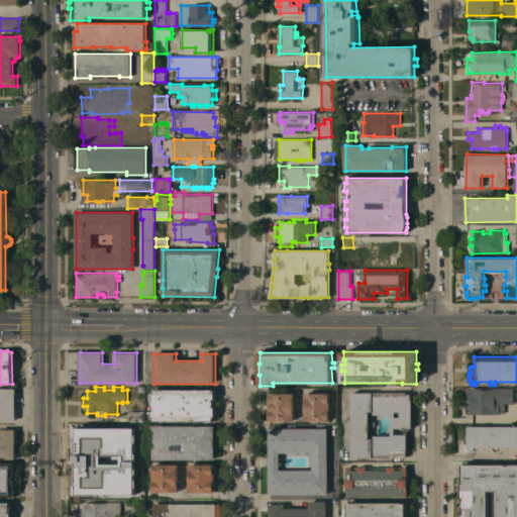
[(154,419),(152,418),(152,411),(154,411),(154,406),(152,406),(152,395),(154,393),(154,392),(146,392),(146,387),(154,387),(154,390),(214,390),(215,391),(215,400),(213,400),(213,401),(214,401),(214,405),(213,405),(213,407),(215,407),(215,416),(214,417),(214,418),(213,418),(213,420),(154,420),(154,419)]
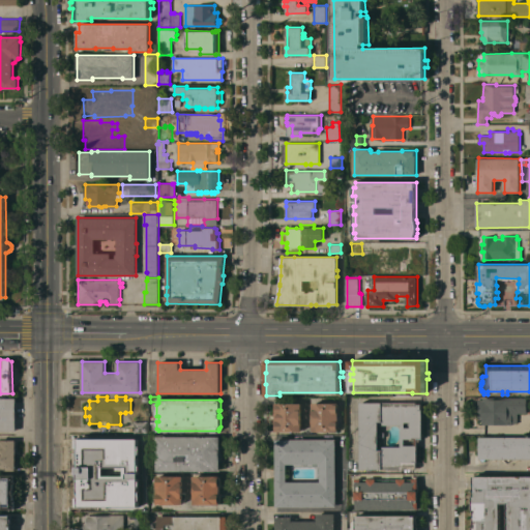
[(17,431),(0,431),(0,398),(1,399),(1,398),(17,398),(17,431)]
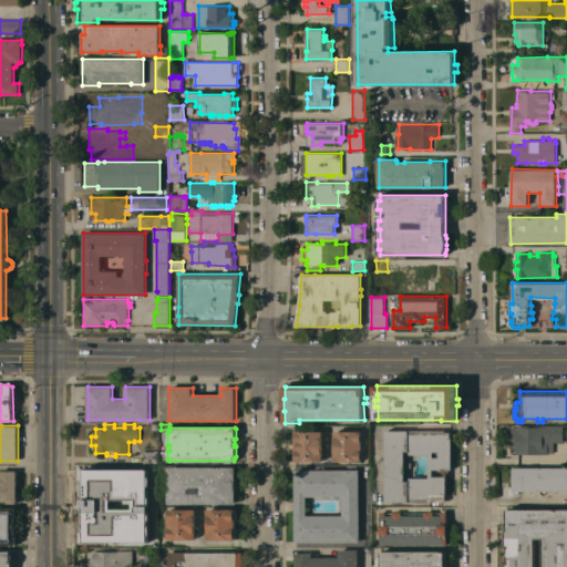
[(564,442),(554,442),(554,452),(548,452),(548,454),(516,454),(516,446),(512,446),(512,426),(517,426),(517,425),(531,425),(564,425),(564,442)]
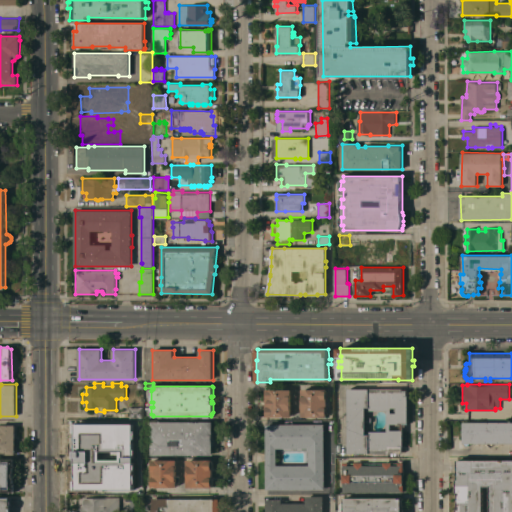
[(291,417),(266,417),(266,389),(291,389),(291,417)]
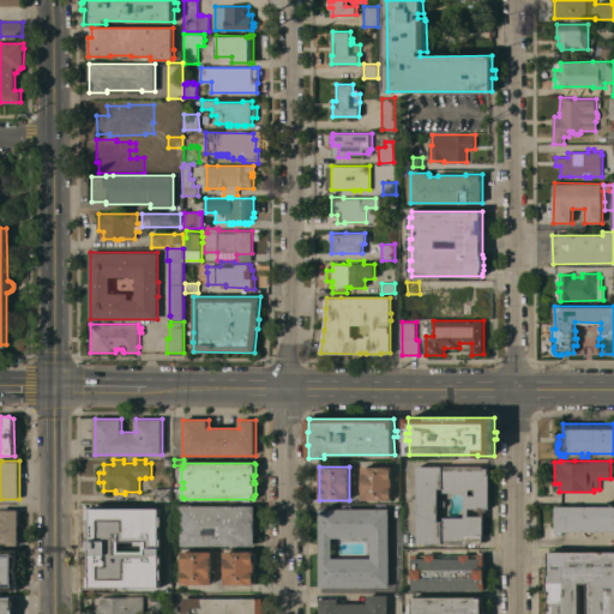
[(362,499),(362,467),(391,467),(391,499),(362,499)]
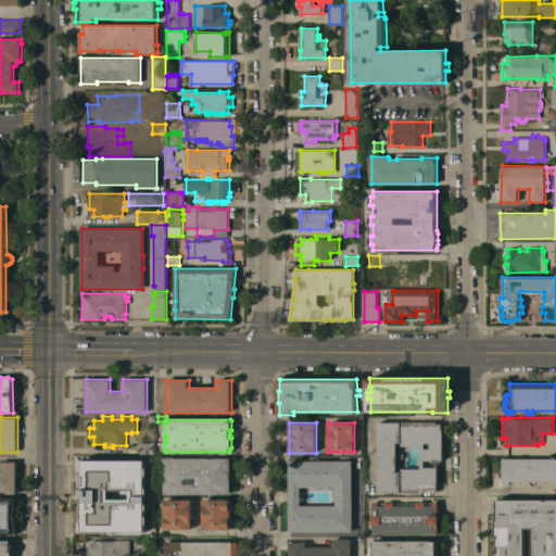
[(378,422),(437,422),(437,424),(442,424),(442,429),(443,459),(438,459),(438,483),(437,483),(437,491),(378,492),(378,422)]
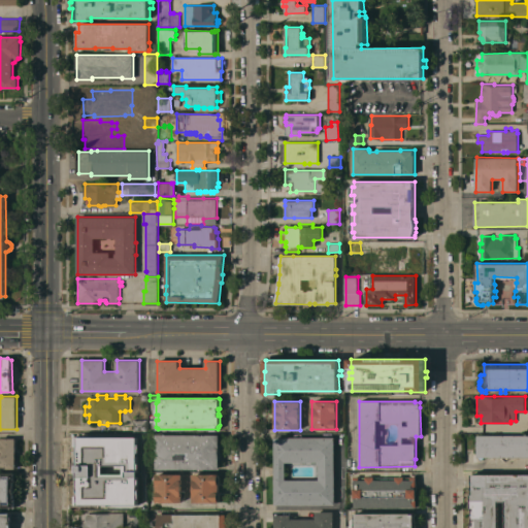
[(134,431),(134,420),(147,419),(147,431),(134,431)]
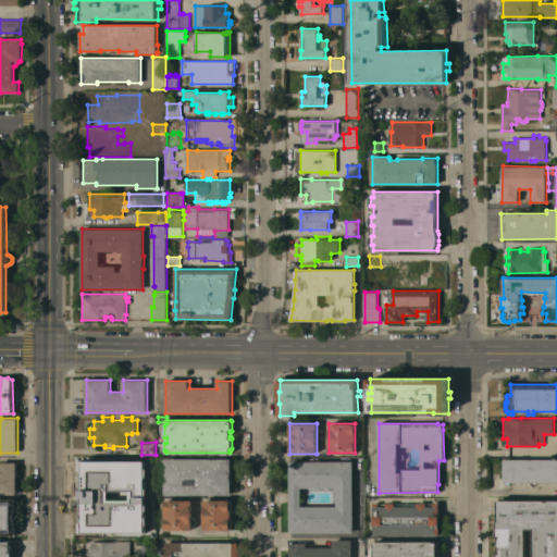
[(232,494),(165,494),(165,458),(232,458),(232,494)]
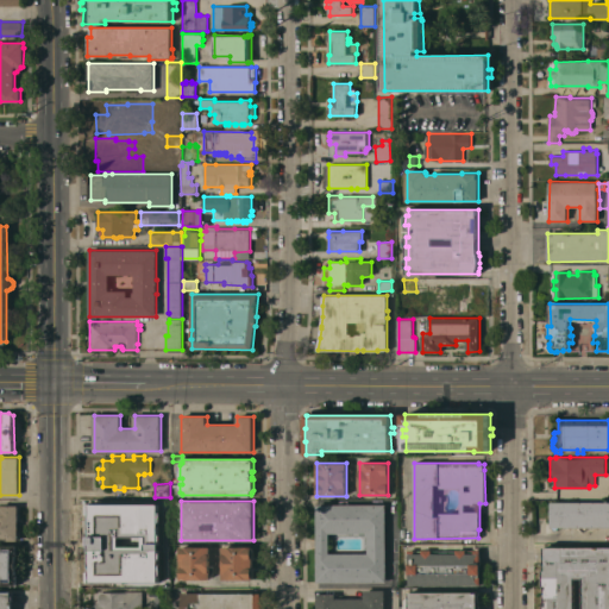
[(608,527),(554,527),(554,529),(552,529),(552,527),(551,527),(551,502),(608,502),(608,527)]
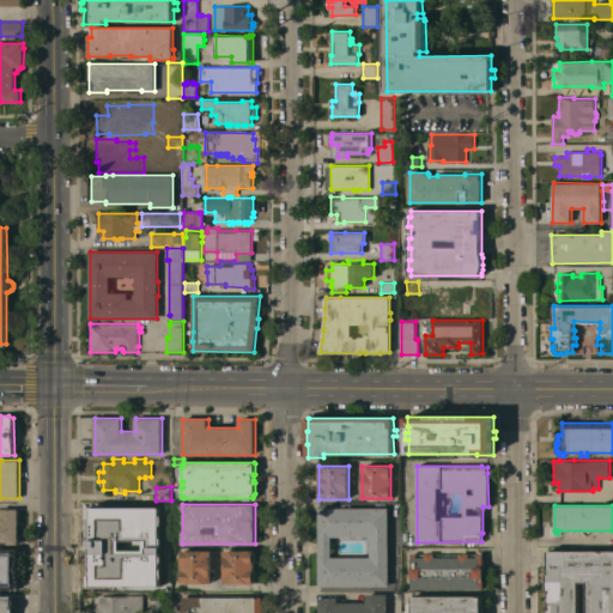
[(146,522),(145,535),(139,535),(126,535),(126,538),(115,538),(115,535),(102,535),(102,528),(97,528),(97,517),(102,517),(102,509),(121,509),(121,508),(139,508),(139,515),(146,516),(146,522)]
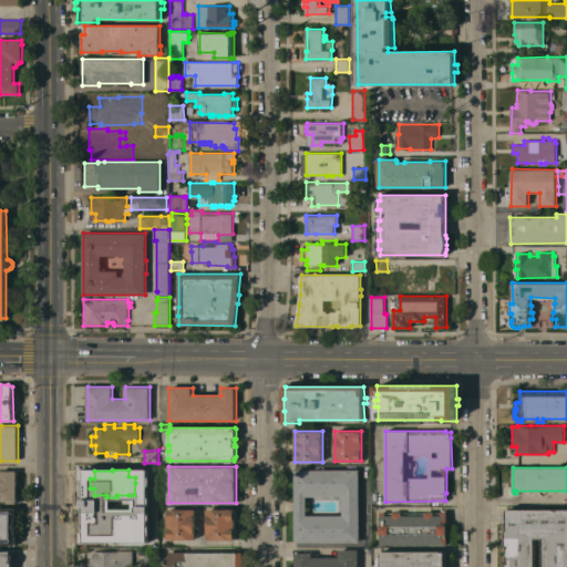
[(295,470),(359,470),(359,542),(295,542),(295,470)]
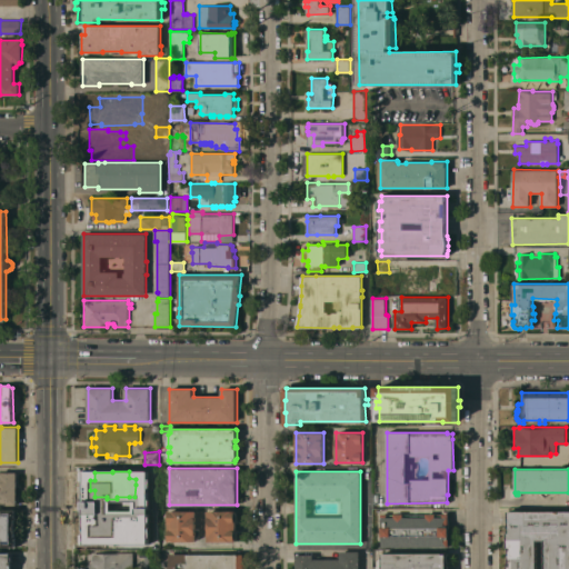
[(0,505),(0,472),(18,472),(18,505),(0,505)]
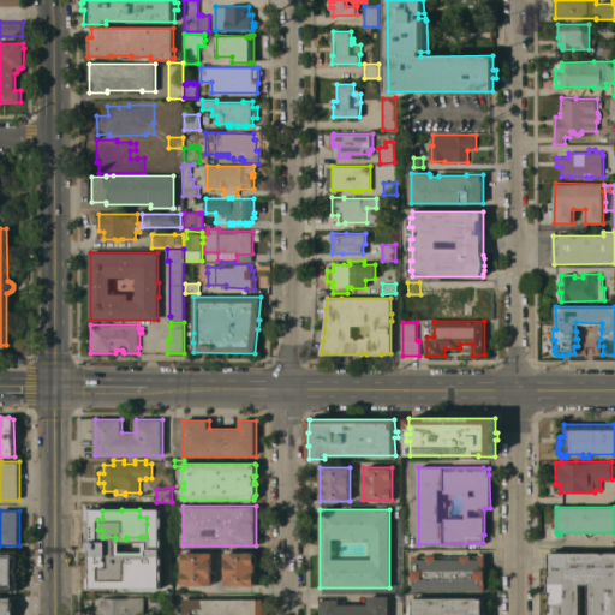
[(155,547),(155,533),(172,532),(172,547),(155,547)]
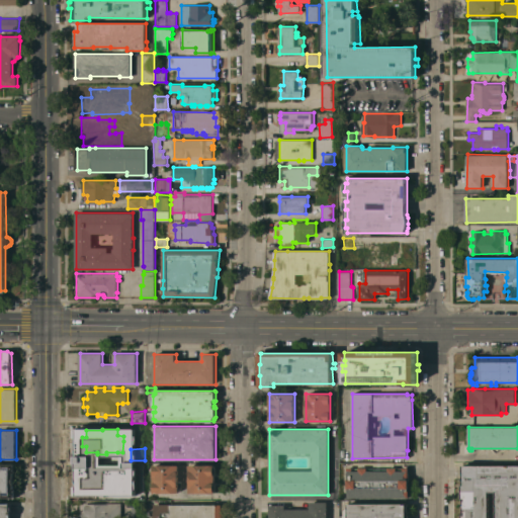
[(0,465),(2,465),(2,463),(15,463),(15,470),(16,471),(15,472),(14,472),(14,488),(15,489),(16,489),(15,491),(15,497),(2,498),(2,495),(0,495),(0,465)]
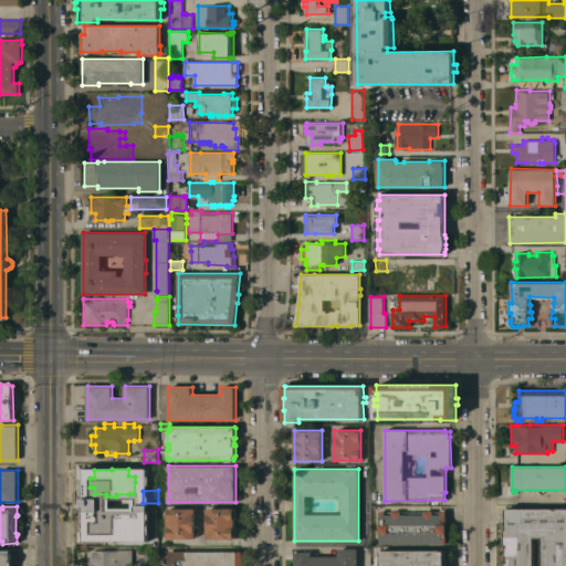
[(136,536),(90,535),(90,516),(92,516),(92,509),(103,509),(103,506),(123,506),(123,507),(134,507),(134,523),(136,523),(136,536)]
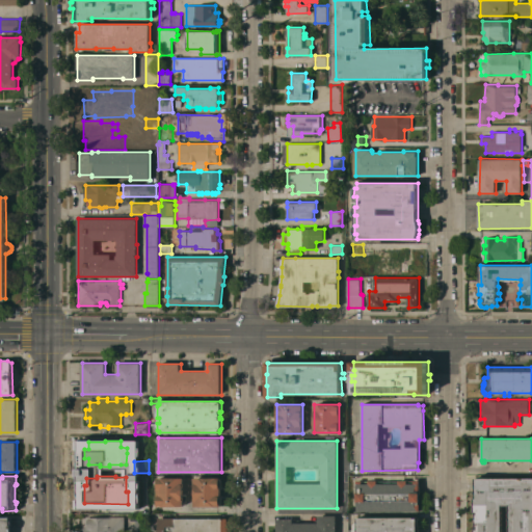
[(194,499),(195,499),(195,486),(195,477),(221,477),(221,479),(222,479),(222,487),(221,487),(221,497),(222,497),(222,504),(221,504),(221,506),(194,506),(194,499)]
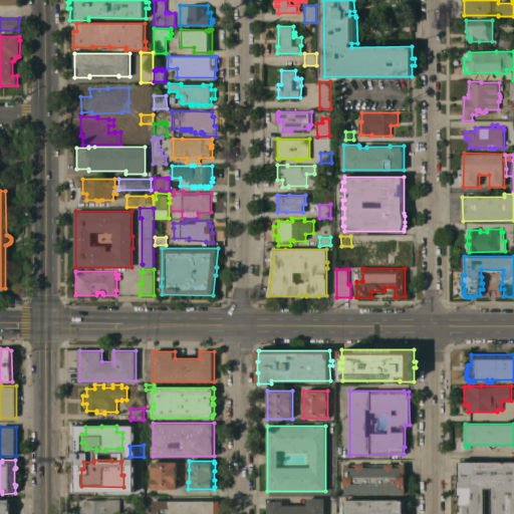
[(153,489),(153,487),(152,487),(152,480),(153,480),(153,470),(151,470),(151,464),(152,464),(152,462),(178,462),(178,489),(153,489)]
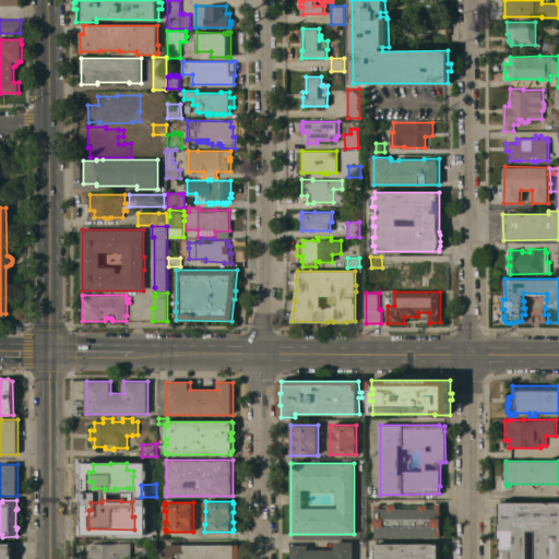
[(558,558),(499,558),(499,556),(500,556),(500,538),(499,538),(499,523),(500,523),(500,502),(558,502),(558,558)]
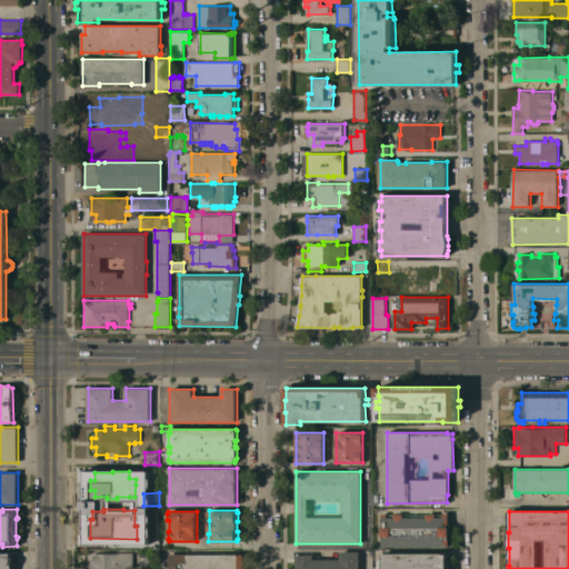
[(382,536),(381,536),(381,532),(381,528),(380,528),(380,517),(381,517),(381,513),(387,513),(395,513),(403,513),(427,513),(436,513),(436,517),(442,517),(442,513),(449,513),(449,546),(382,546),(382,536)]
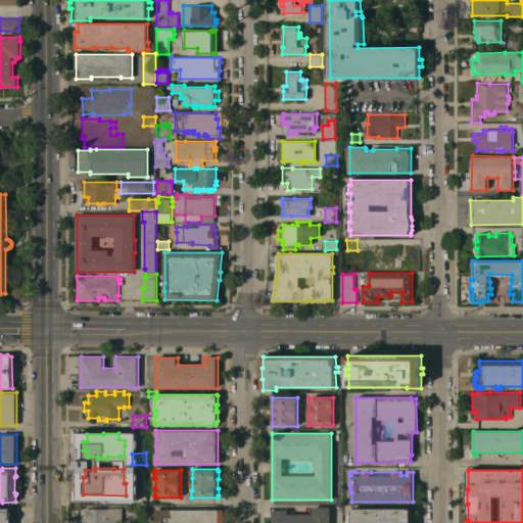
[(147,504),(130,504),(130,487),(147,487),(147,504)]
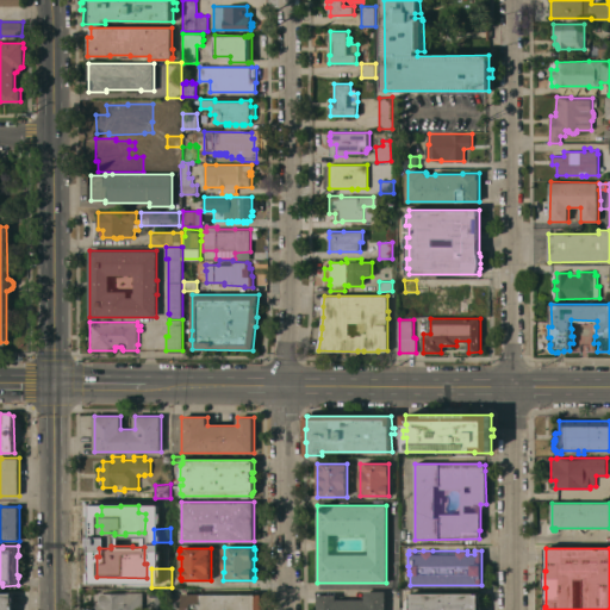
[(385,609),(318,609),(318,595),(336,595),(336,599),(365,599),(365,591),(386,591),(385,609)]
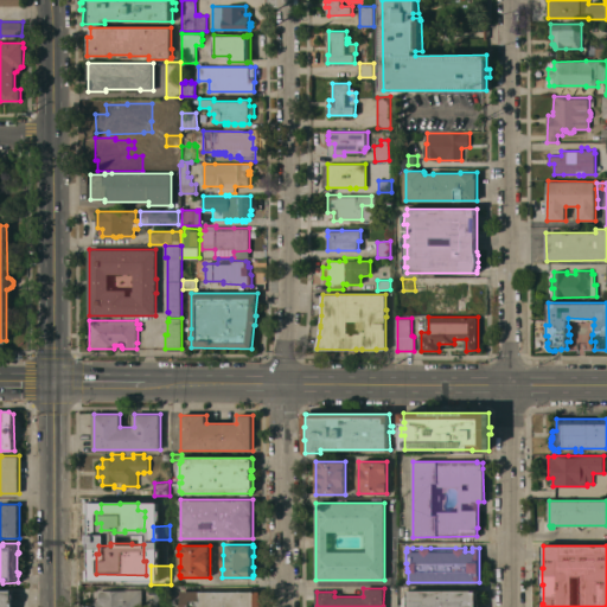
[(0,606),(0,589),(12,589),(12,593),(14,593),(14,606),(0,606)]
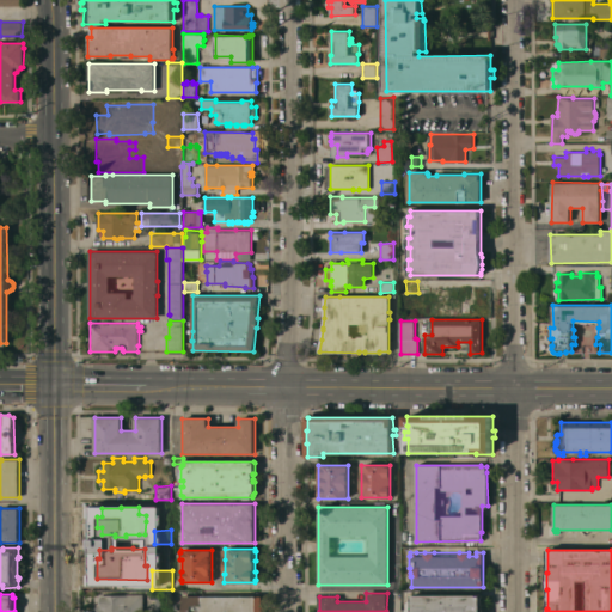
[(97,611),(98,605),(99,605),(99,594),(126,594),(144,594),(144,611),(97,611)]
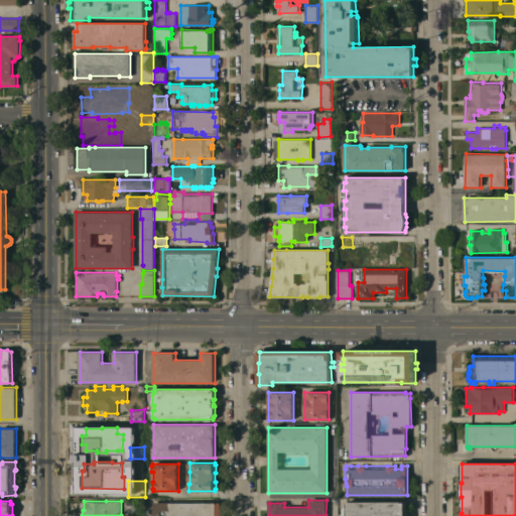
[(154,515),(154,502),(222,502),(222,511),(223,511),(223,515),(154,515)]
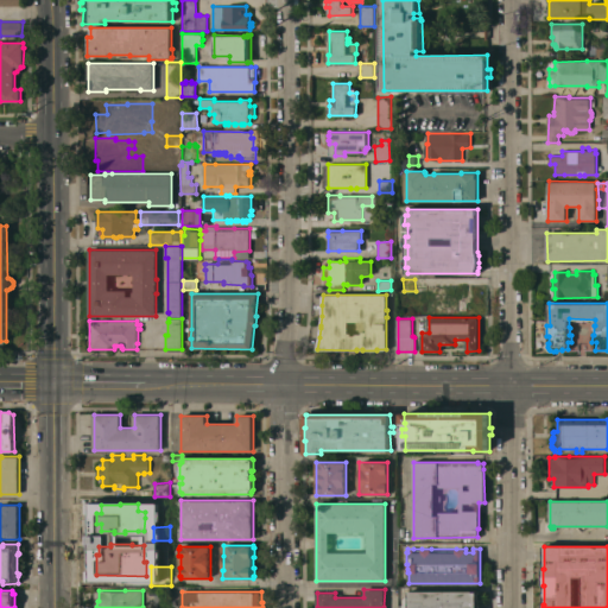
[(409,607),(409,591),(473,591),(477,591),(477,593),(479,593),(479,600),(477,600),(477,607),(479,607),(409,607)]
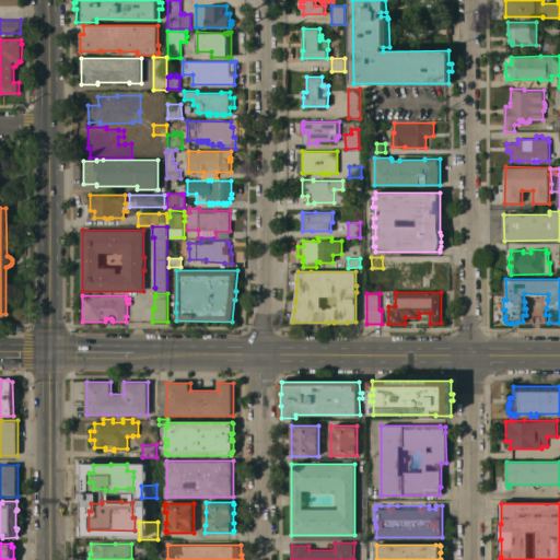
[(143,559),(143,548),(154,547),(154,559),(143,559)]
